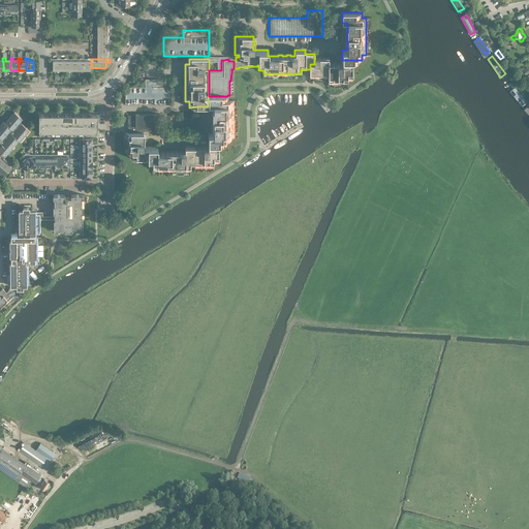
[(310,64),(310,69),(310,70),(310,78),(329,78),(329,83),(347,83),(347,79),(352,79),(352,60),(342,60),(342,64),(332,64),(332,61),(329,61),(329,59),(314,59),(314,64),(310,64)]
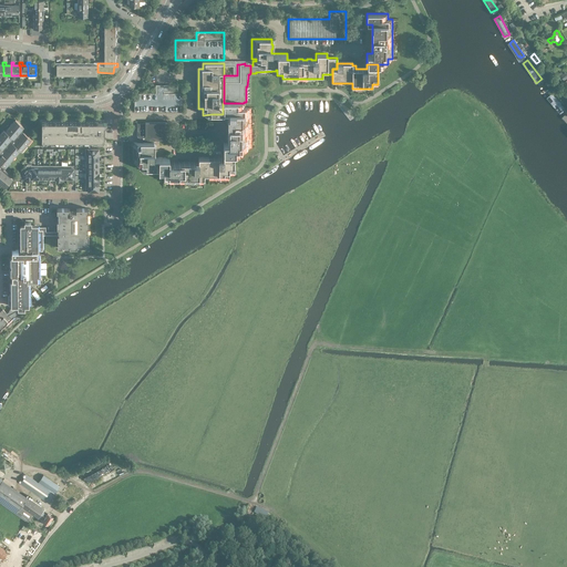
[(134,93),(134,99),(134,103),(134,113),(183,112),(183,90),(183,85),(155,85),(155,93),(134,93)]
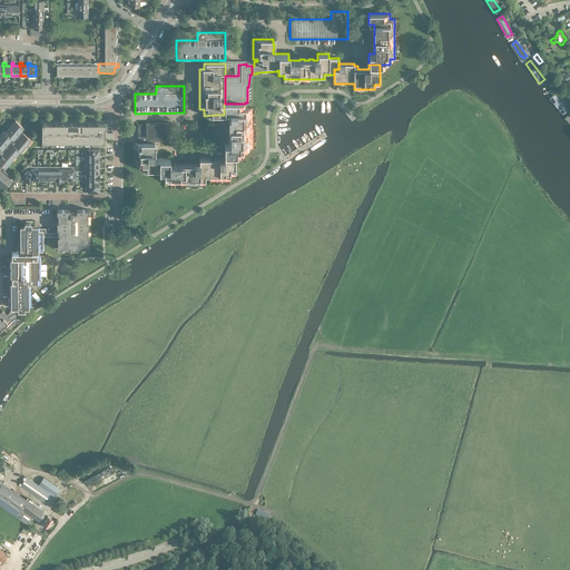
[(554,97),(552,99),(553,100),(551,102),(554,107),(557,105),(563,114),(567,110),(554,97)]
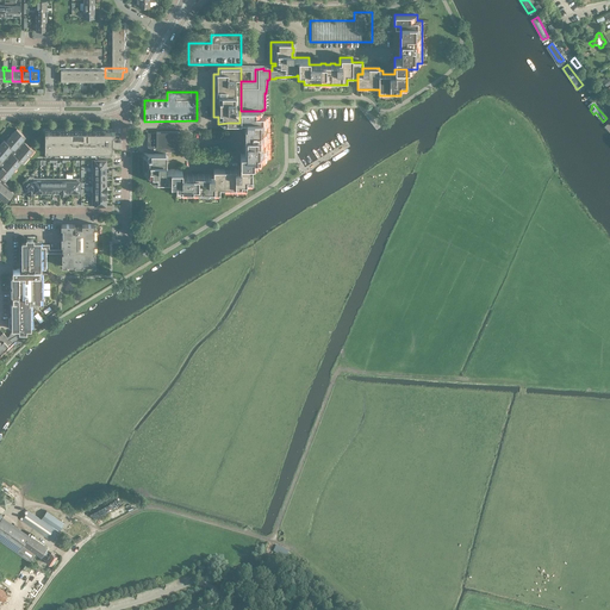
[(240,111),(240,123),(246,123),(246,154),(240,154),(241,166),(251,166),(262,166),(262,160),(267,160),(267,117),(262,117),(262,111),(241,111),(240,111)]
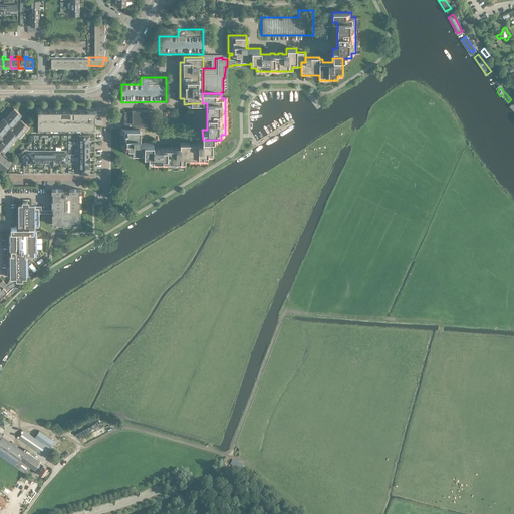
[(0,166),(5,170),(11,163),(9,160),(10,159),(3,153),(18,136),(19,138),(29,126),(19,118),(22,115),(14,108),(5,119),(3,117),(0,121),(0,166)]
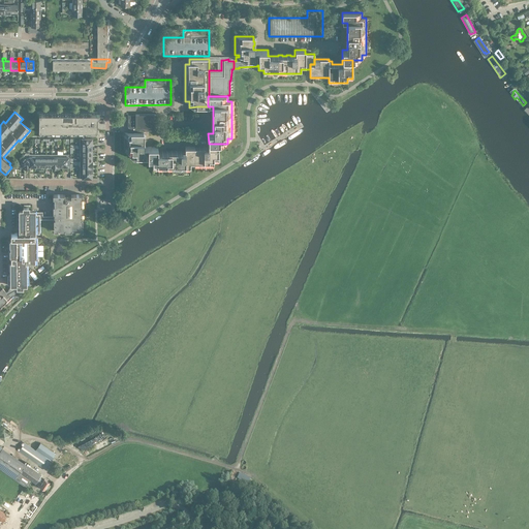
[(92,114),(39,114),(39,116),(39,136),(97,136),(97,119),(97,118),(99,118),(99,114),(92,114)]
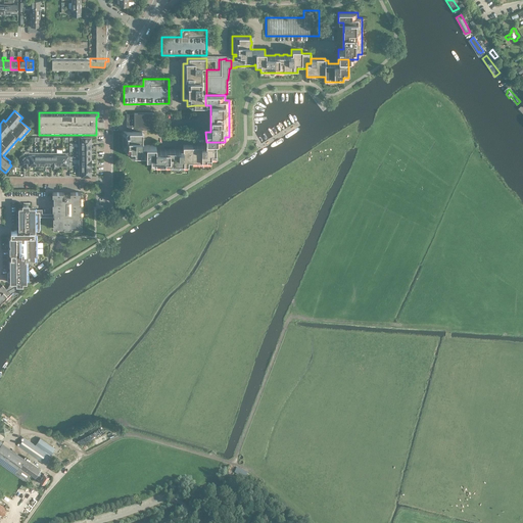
[(127,114),(127,121),(127,131),(140,132),(140,130),(153,130),(153,126),(156,126),(156,112),(134,113),(134,114),(127,114)]
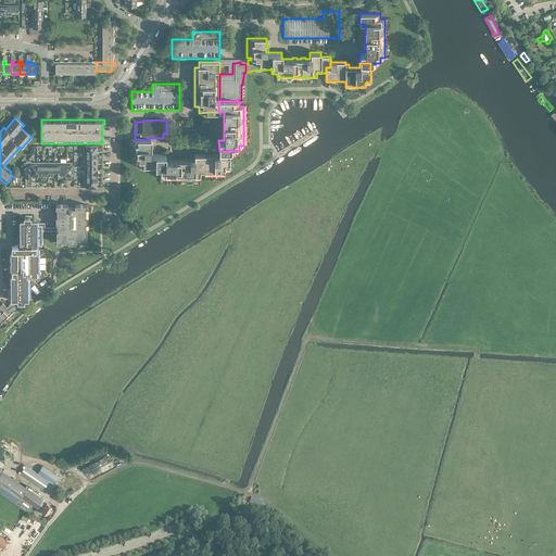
[(135,139),(131,139),(131,160),(136,160),(136,165),(155,165),(155,175),(161,175),(161,179),(201,179),(201,175),(204,175),(204,155),(204,154),(194,154),(194,160),(166,160),(166,154),(151,154),(151,140),(149,140),(135,139)]
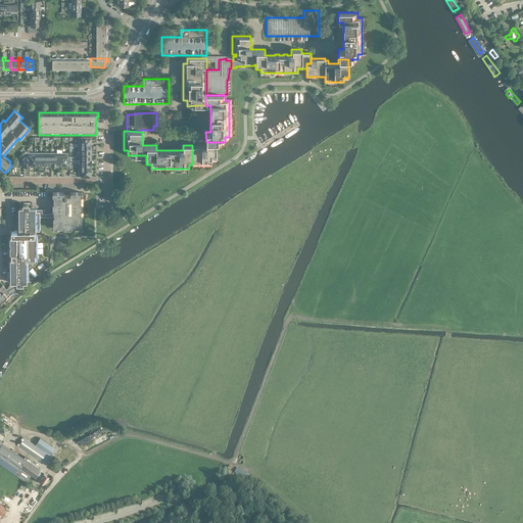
[(192,146),(192,164),(211,164),(211,160),(216,160),(216,142),(206,142),(206,146),(192,146)]
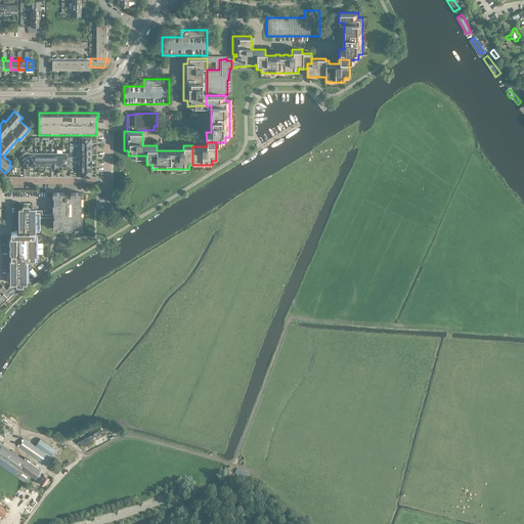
[(64,192),(52,192),(52,197),(53,197),(53,214),(53,217),(53,229),(57,229),(57,228),(64,228),(64,229),(71,229),(71,228),(79,228),(79,229),(82,229),(82,217),(81,217),(81,214),(82,214),(82,210),(82,204),(82,197),(82,192),(71,192),(71,195),(64,195),(64,192)]
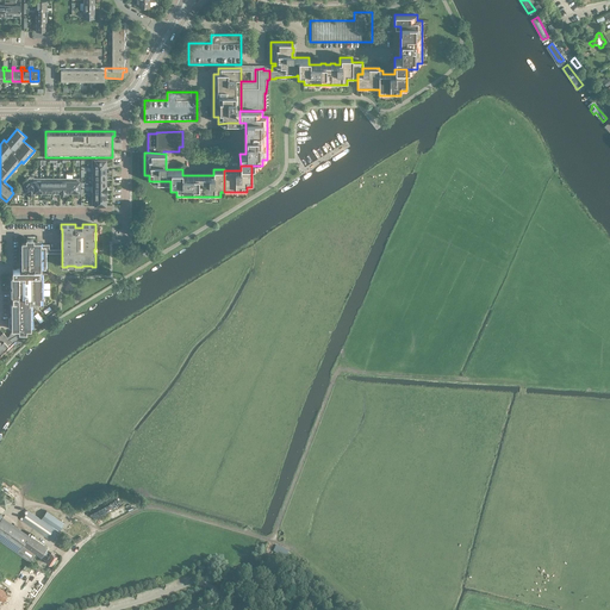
[(10,317),(10,321),(10,329),(20,328),(26,329),(31,329),(31,309),(31,303),(42,303),(43,303),(44,303),(44,302),(45,300),(45,299),(45,298),(44,298),(44,297),(43,297),(43,296),(42,296),(42,274),(39,274),(39,269),(47,269),(47,253),(62,253),(62,249),(49,249),(49,244),(41,244),(41,242),(33,242),(33,238),(26,238),(26,242),(23,242),(23,269),(13,269),(13,317),(10,317)]
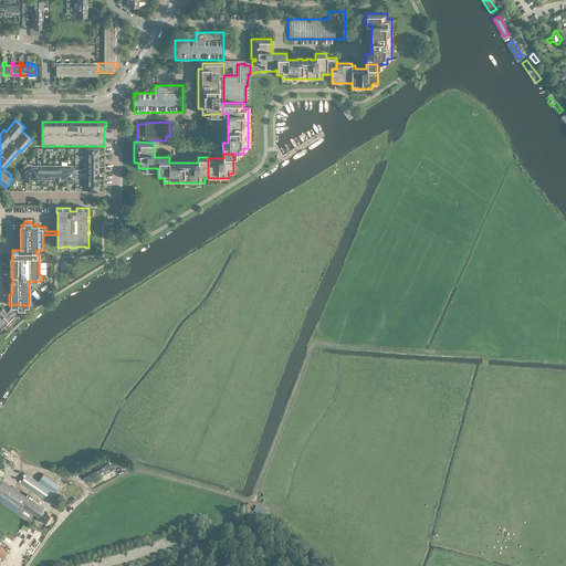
[(0,329),(1,328),(1,327),(2,327),(14,316),(16,316),(17,315),(18,314),(19,313),(19,312),(21,308),(20,307),(24,307),(24,305),(19,304),(18,305),(16,307),(14,306),(13,306),(12,306),(12,307),(11,307),(10,308),(9,310),(9,311),(7,313),(2,308),(0,311),(0,329)]
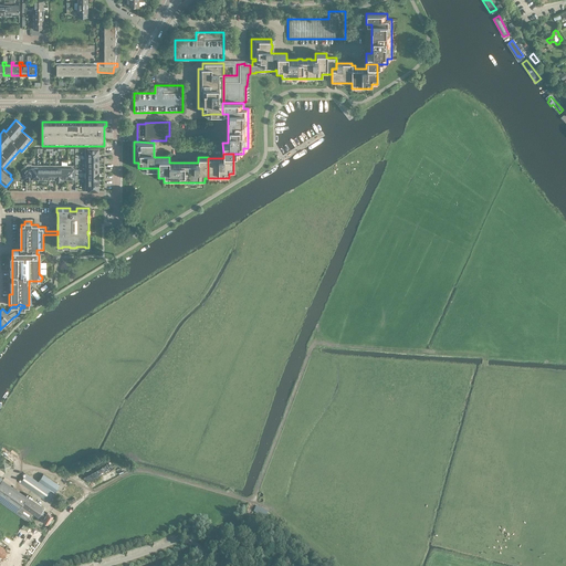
[(3,459),(0,463),(0,468),(6,472),(11,464),(3,459)]
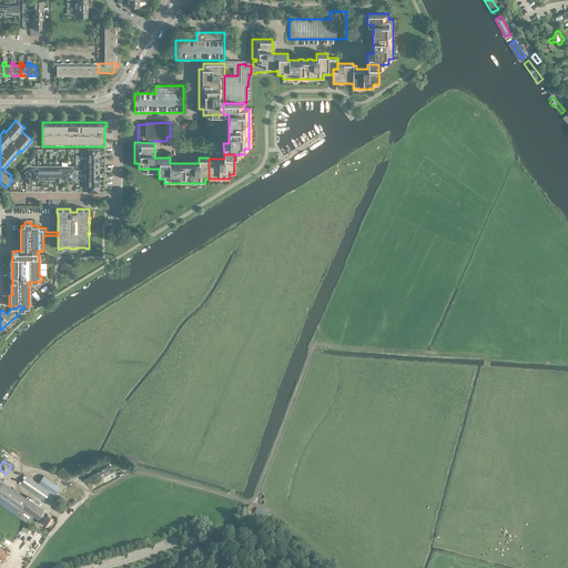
[(26,475),(20,484),(49,504),(54,495),(26,475)]
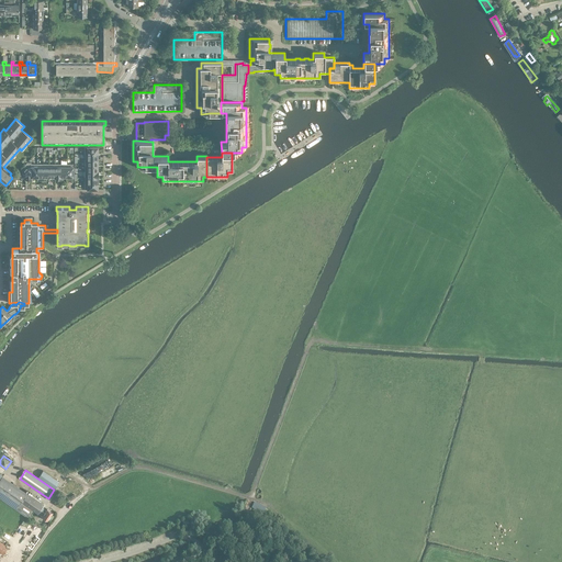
[(38,476),(54,489),(59,481),(43,470),(38,476)]
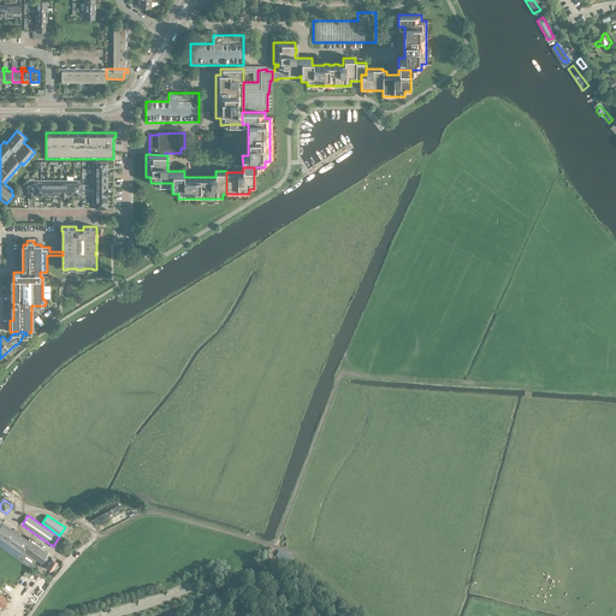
[(46,560),(48,557),(46,556),(48,552),(3,521),(0,525),(0,545),(30,567),(36,560),(41,563),(41,562),(46,566),(46,567),(52,570),(58,562),(52,558),(49,562),(46,560)]
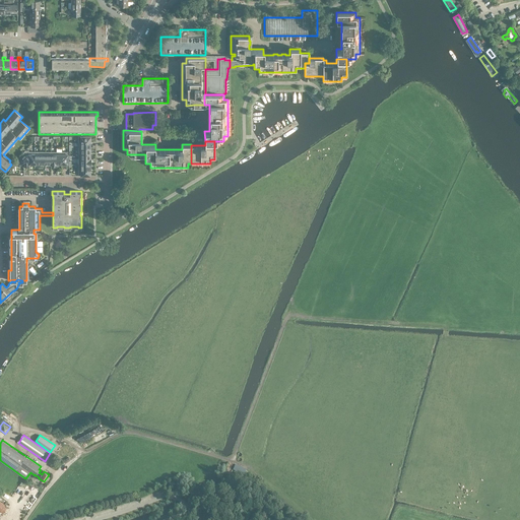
[(235,464),(233,470),(244,474),(246,469),(235,464)]
